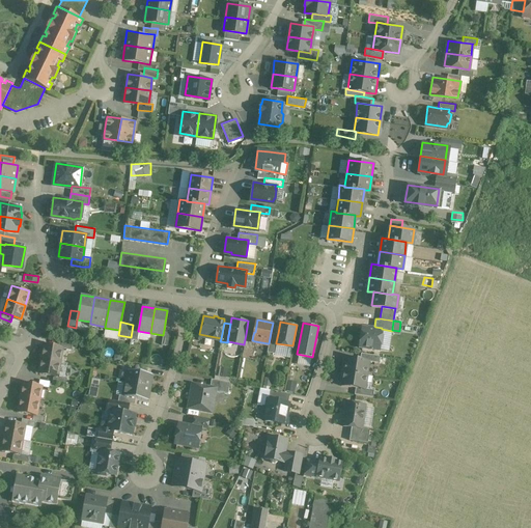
[(139,326),(133,325),(131,337),(137,338),(138,331),(138,330),(139,326)]
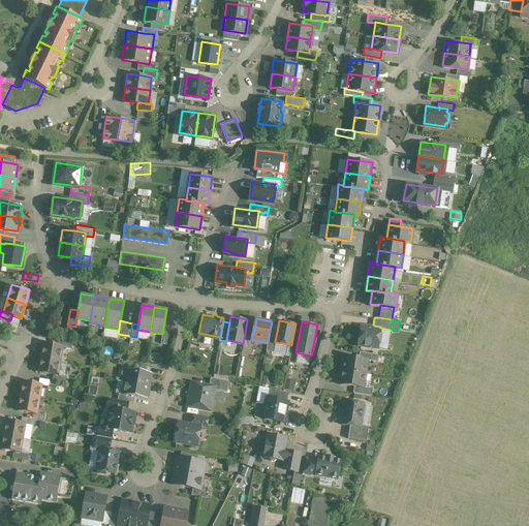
[(373,325),(367,325),(367,326),(361,325),(359,343),(377,346),(380,328),(380,327),(374,326),(373,325)]
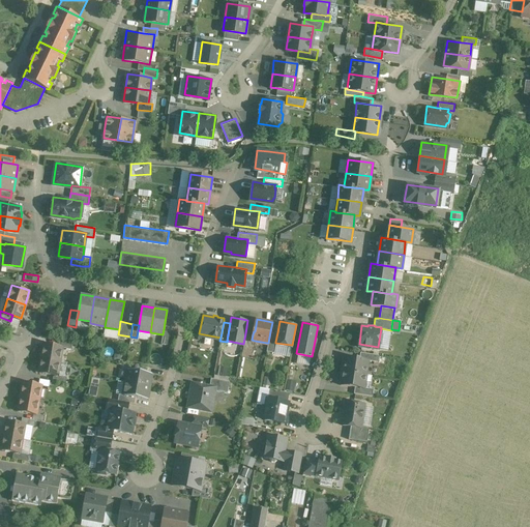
[(170,330),(164,329),(163,334),(160,342),(167,343),(170,330)]
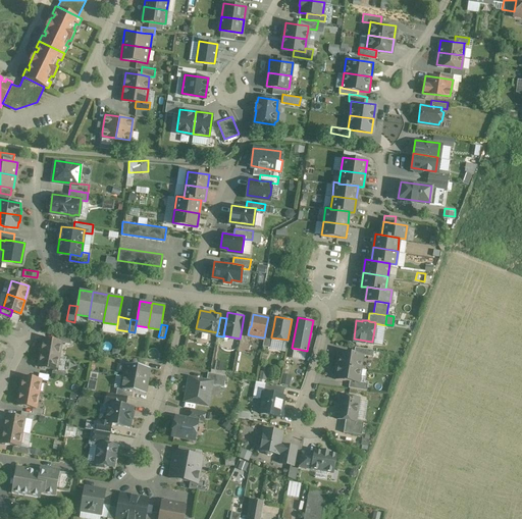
[(273,327),(266,326),(264,338),(263,338),(262,345),(270,346),(271,338),(271,336),(273,327)]
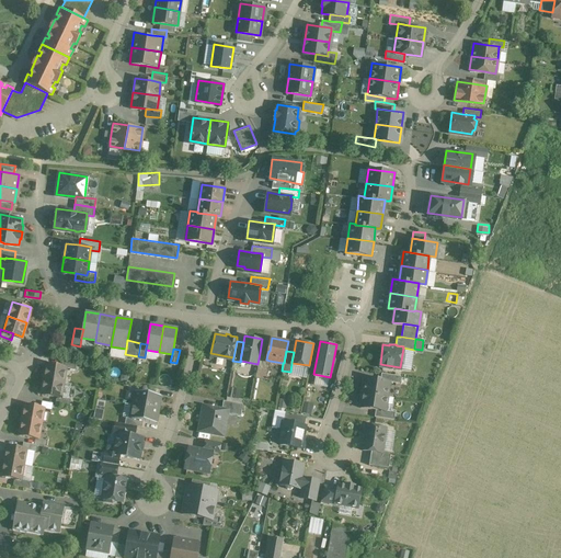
[(267,354),(260,353),(258,364),(256,371),(267,373),(270,361),(266,360),(267,354)]
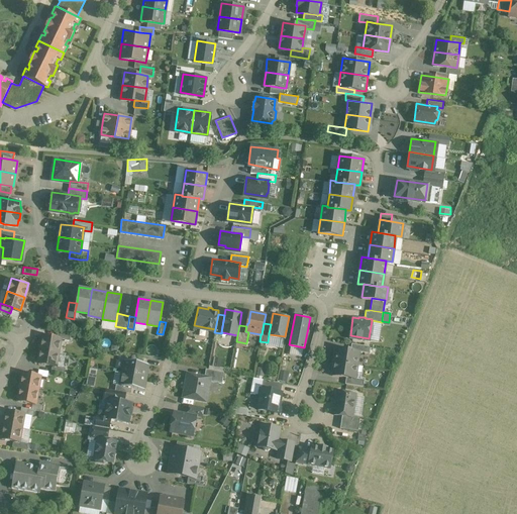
[(71,332),(58,330),(57,336),(61,336),(61,337),(70,338),(71,332)]
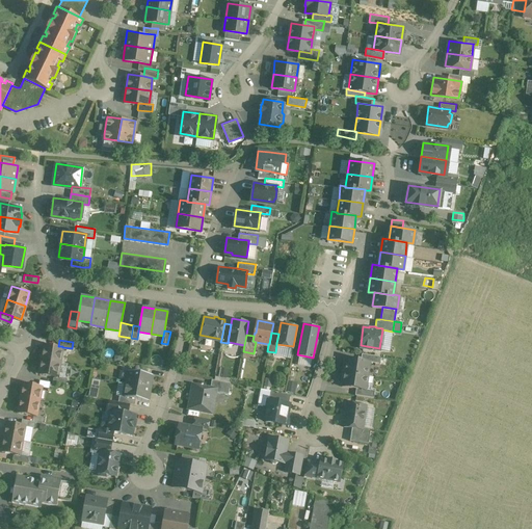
[(58,346),(44,343),(42,358),(60,361),(62,347),(62,346),(58,346)]
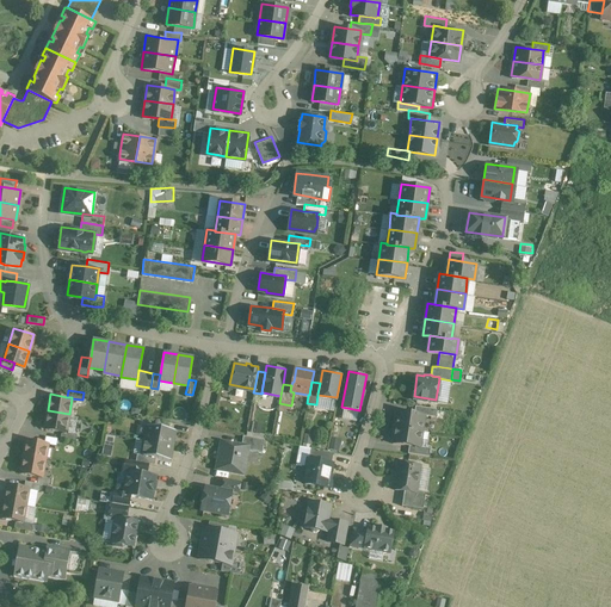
[(437,407),(415,404),(414,412),(426,413),(426,414),(436,415),(437,407)]
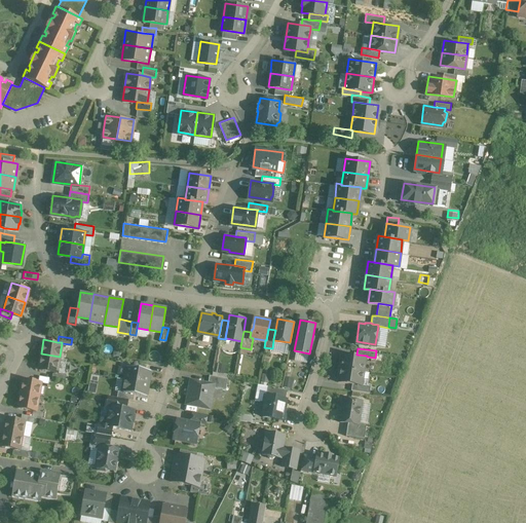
[(357,355),(340,351),(338,367),(340,367),(340,366),(363,370),(364,370),(367,357),(367,356),(357,355)]
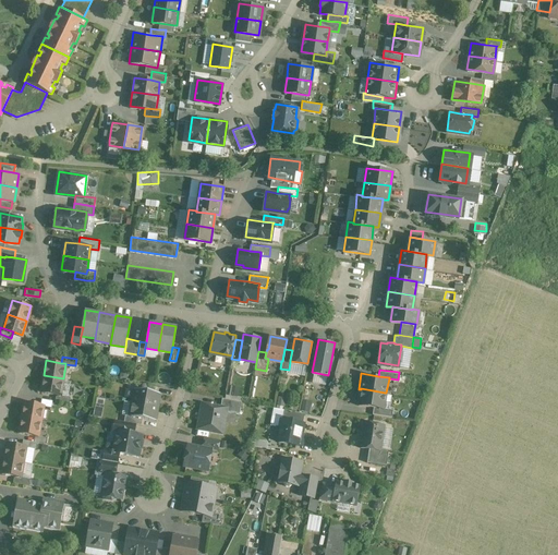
[(63,378),(44,375),(40,390),(56,393),(60,394),(63,378)]
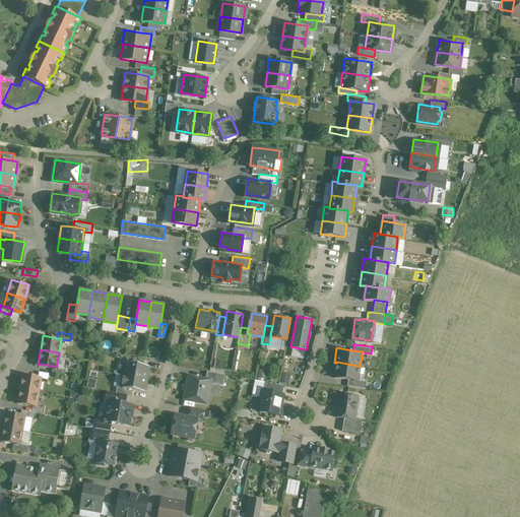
[(149,365),(125,361),(123,373),(146,378),(149,365)]
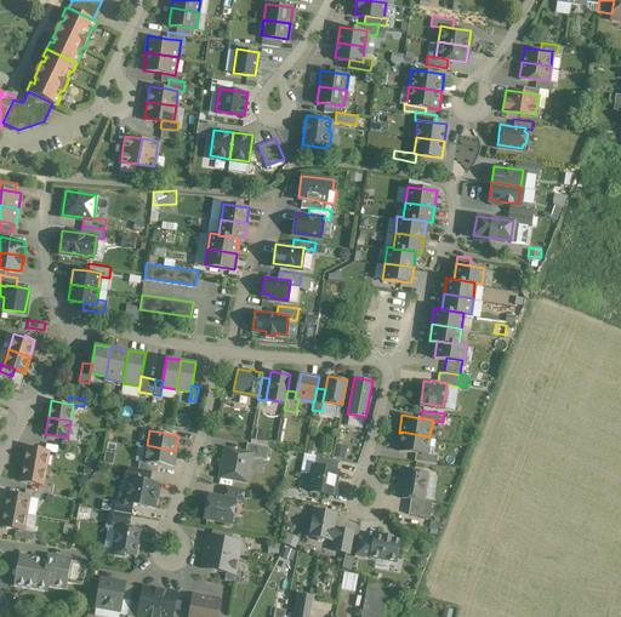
[(428,436),(402,432),(402,433),(399,449),(416,451),(426,452),(428,436)]
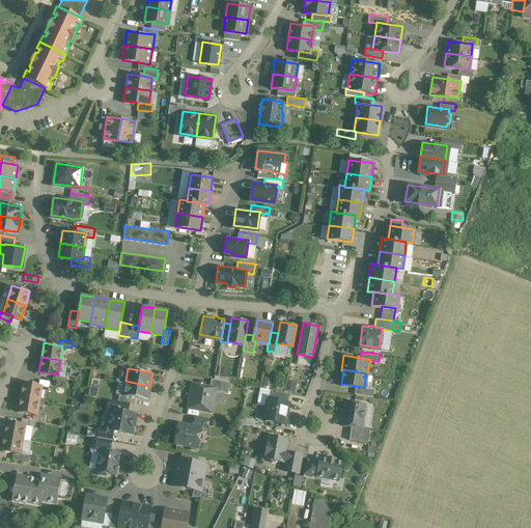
[(66,376),(57,374),(53,373),(52,380),(65,383),(66,376)]
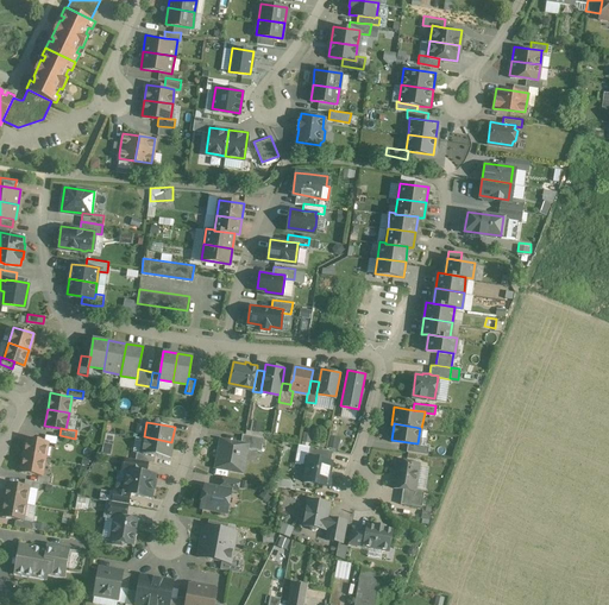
[(112,451),(115,432),(106,430),(102,448),(112,451)]
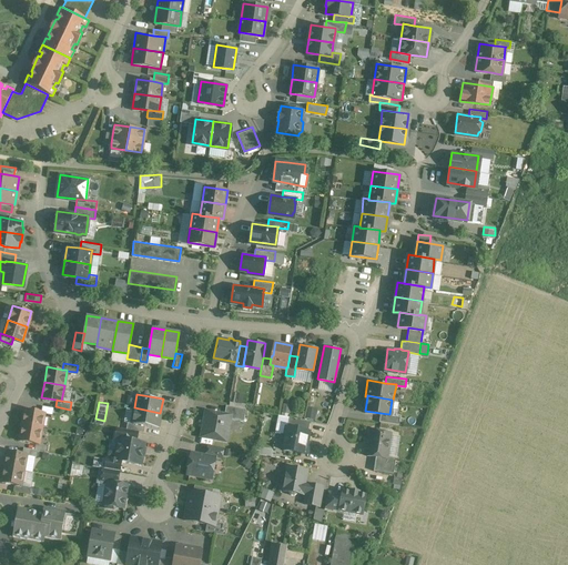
[(245,407),(226,403),(224,412),(232,413),(231,417),(243,420),(245,407)]
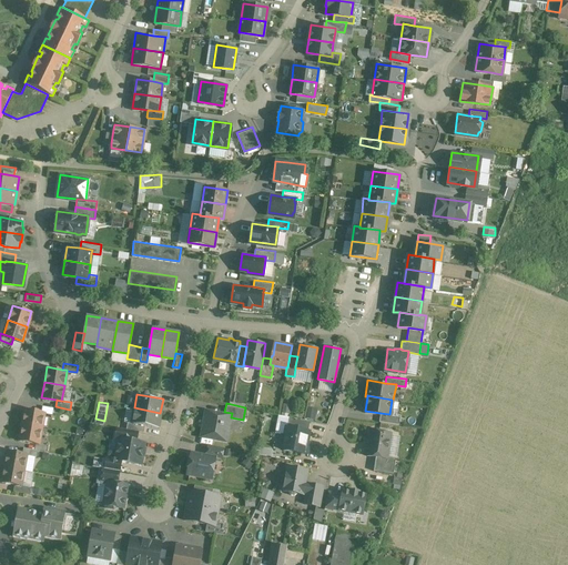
[(42,411),(24,407),(22,423),(42,426),(44,412),(42,411)]
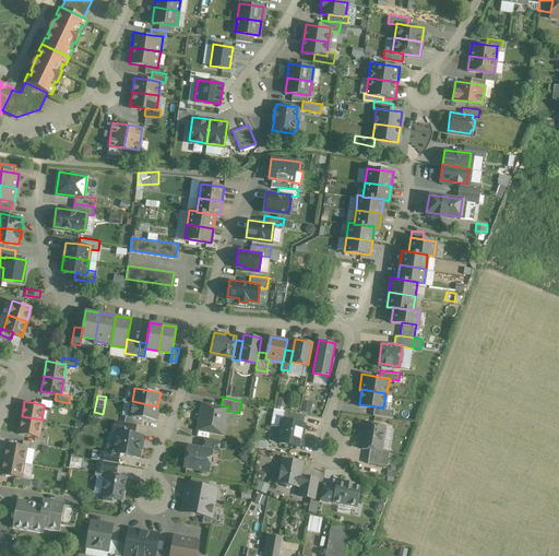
[(157,406),(132,401),(130,415),(155,420),(157,406)]
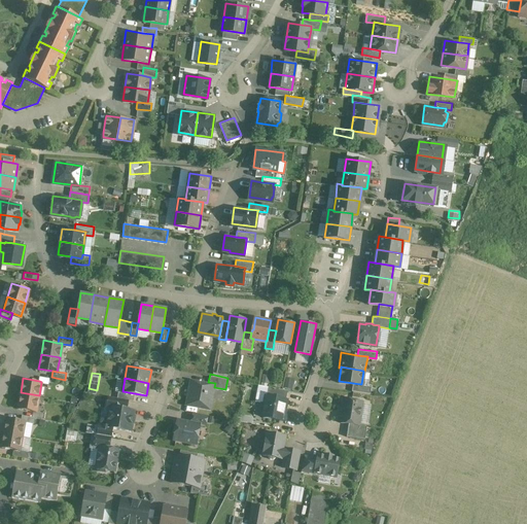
[(293,380),(285,378),(284,385),(291,387),(293,380)]
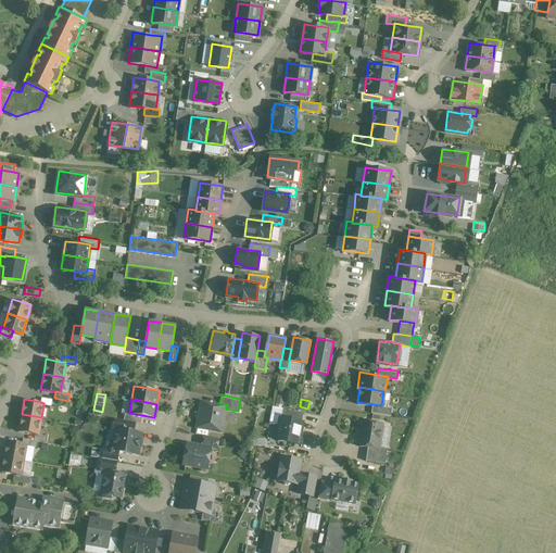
[(219,403),(201,400),(197,425),(222,430),(226,409),(227,404),(219,403)]
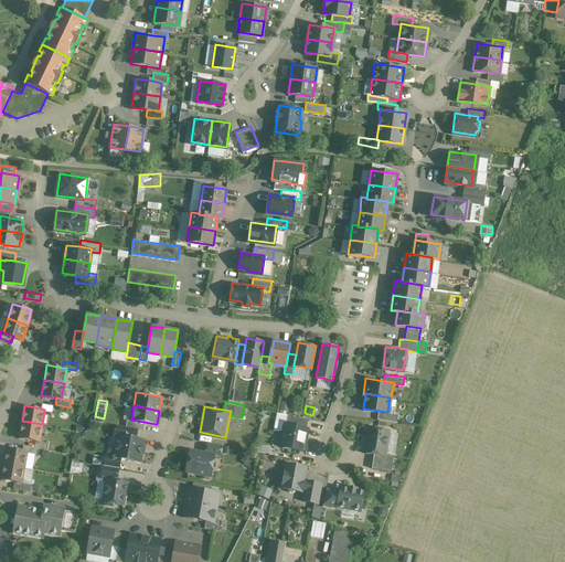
[(397,413),(387,412),(379,411),(377,417),(396,421),(397,413)]
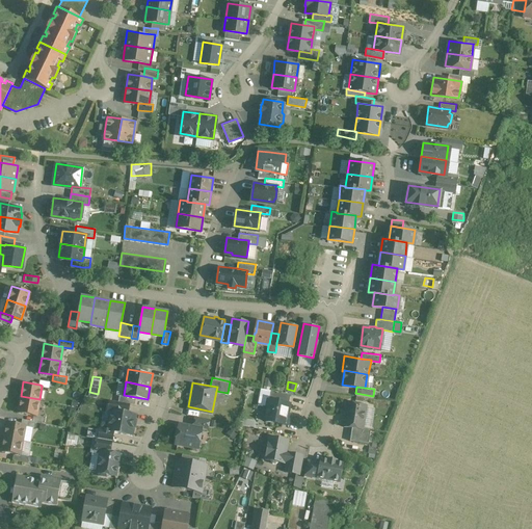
[(290,393),(270,389),(269,398),(288,402),(290,393)]
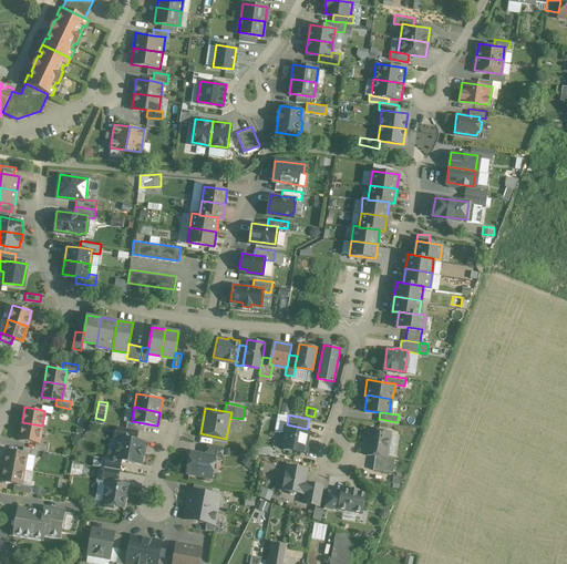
[(42,426),(22,422),(19,438),(35,441),(39,441),(42,426)]
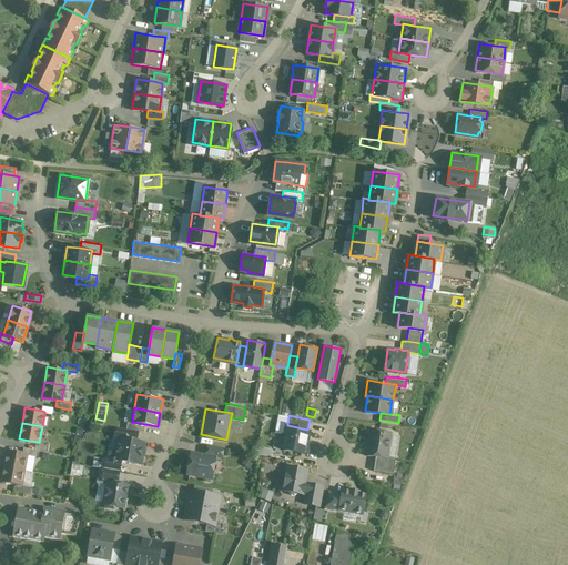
[(287,425),(286,425),(285,433),(284,433),(281,435),(280,443),(282,446),(283,446),(283,447),(304,452),(304,451),(306,451),(308,449),(310,443),(308,440),(306,440),(308,430),(307,430),(287,425)]
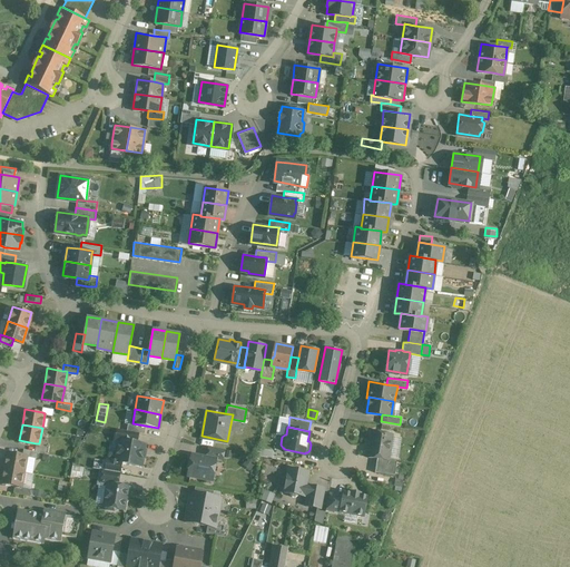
[(138,431),(118,428),(116,439),(119,440),(119,439),(136,442),(138,431)]
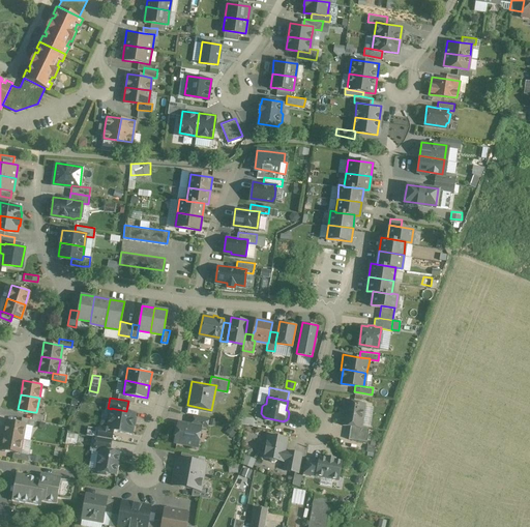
[(364,403),(346,400),(342,423),(350,425),(360,426),(360,425),(364,403)]
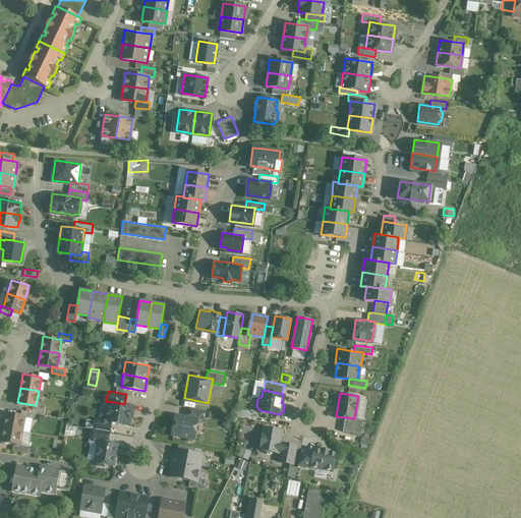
[(124,404),(109,401),(109,402),(106,419),(106,420),(111,420),(128,423),(131,405),(124,404)]
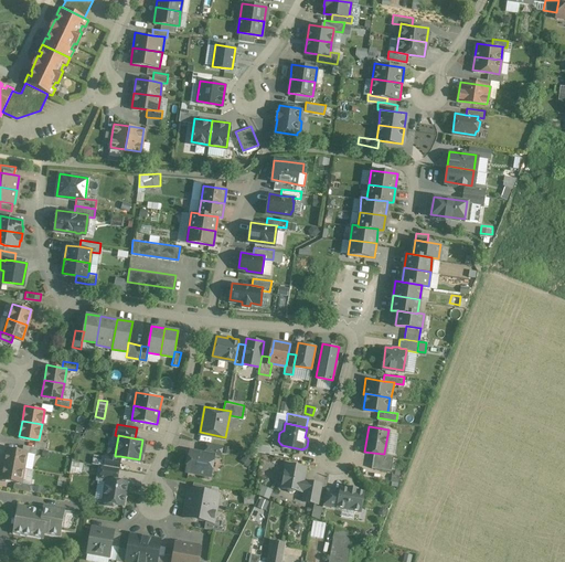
[(222,444),(208,441),(205,452),(214,453),(214,454),(220,455),(222,444)]
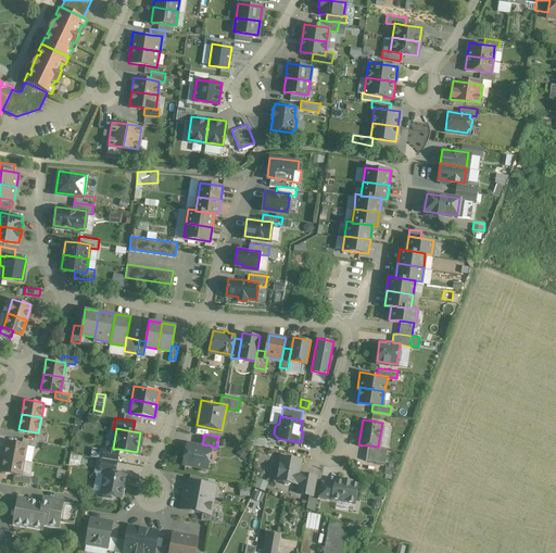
[(33,438),(23,437),(22,443),(26,443),(26,444),(36,445),(37,439),(33,438)]
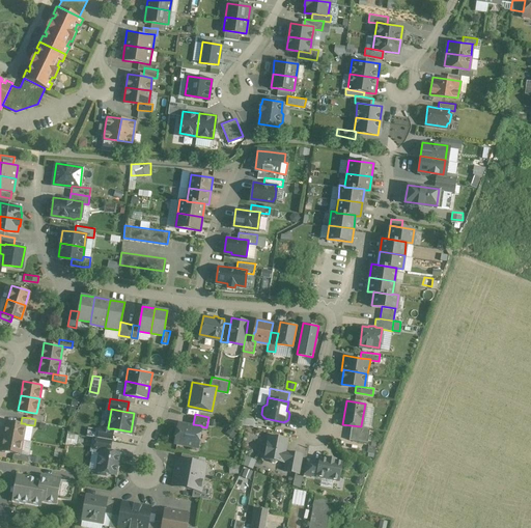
[(21,423),(6,420),(3,435),(22,438),(25,424),(25,423),(21,423)]
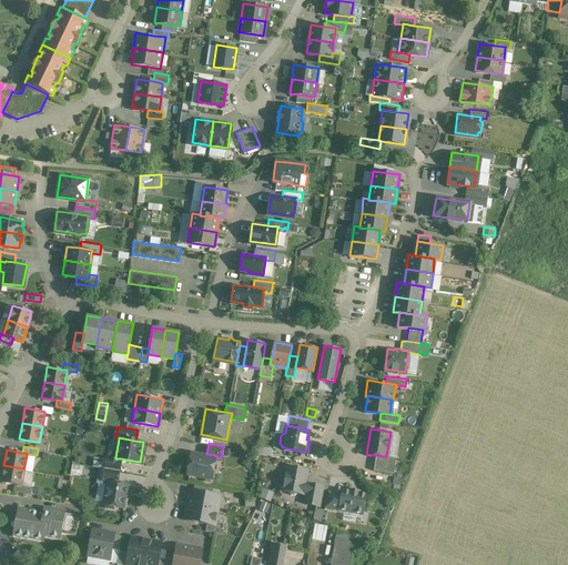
[(206,454),(190,451),(188,461),(189,462),(186,473),(203,476),(205,478),(210,480),(213,477),(214,472),(213,470),(215,456),(215,455),(206,454)]
